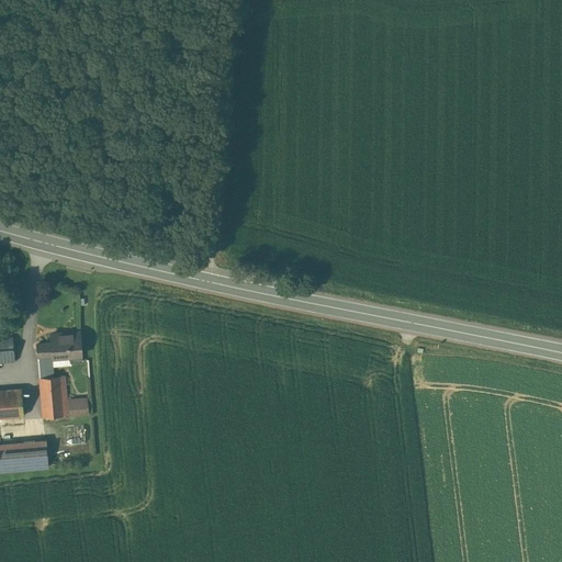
[(82,357),(80,328),(49,330),(49,340),(36,341),(43,417),(85,414),(82,394),(67,395),(65,372),(55,373),(53,359),(82,357)]
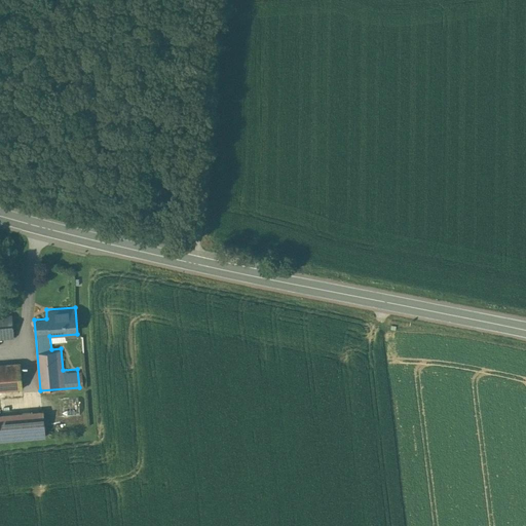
[(0,339),(13,338),(11,314),(0,315),(0,339)]
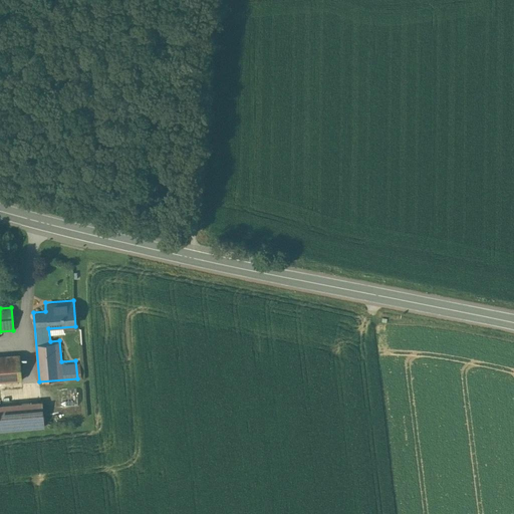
[(0,381),(22,380),(19,354),(0,355),(0,381)]
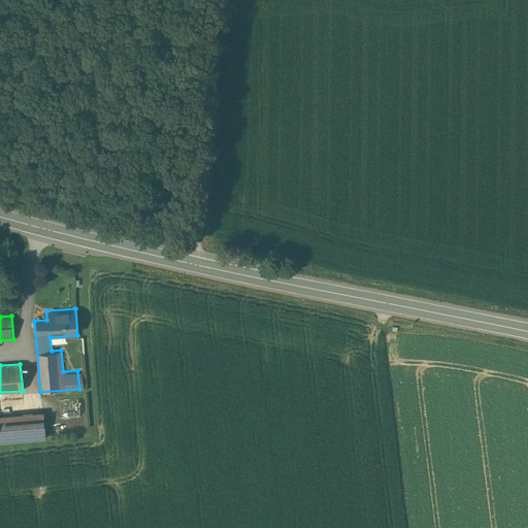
[(0,440),(45,437),(42,410),(0,414),(0,440)]
